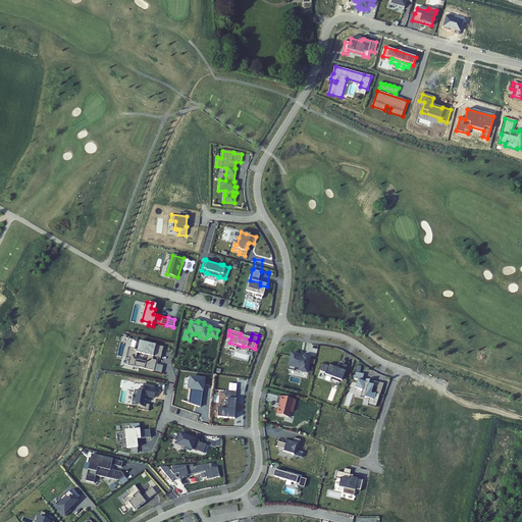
[(163,348),(140,342),(138,350),(138,353),(138,354),(147,356),(153,357),(157,358),(158,359),(161,359),(163,348)]
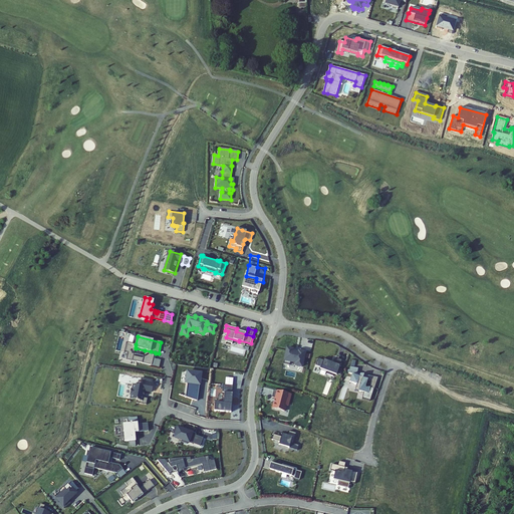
[(151,354),(151,351),(145,350),(144,356),(134,353),(136,348),(136,347),(136,344),(129,343),(125,352),(129,353),(126,359),(151,365),(151,363),(153,363),(155,355),(151,354)]
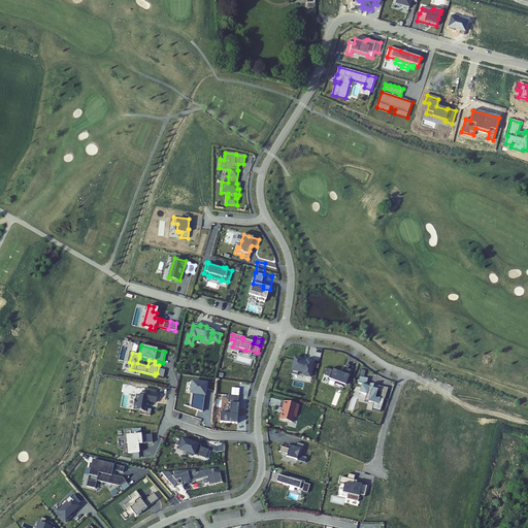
[(302,359),(296,358),(293,373),(299,374),(299,372),(305,373),(304,375),(311,377),(315,360),(308,358),(307,362),(302,361),(302,359)]
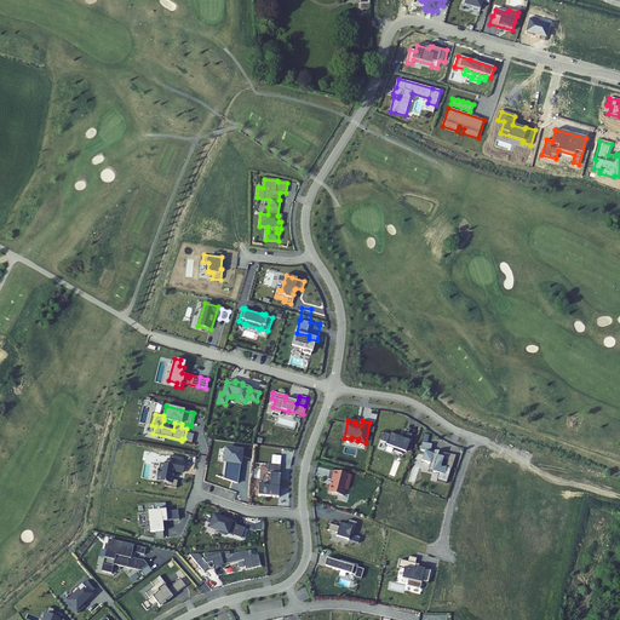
[(188,426),(187,425),(187,429),(184,438),(182,438),(182,441),(193,443),(195,435),(187,434),(188,426)]
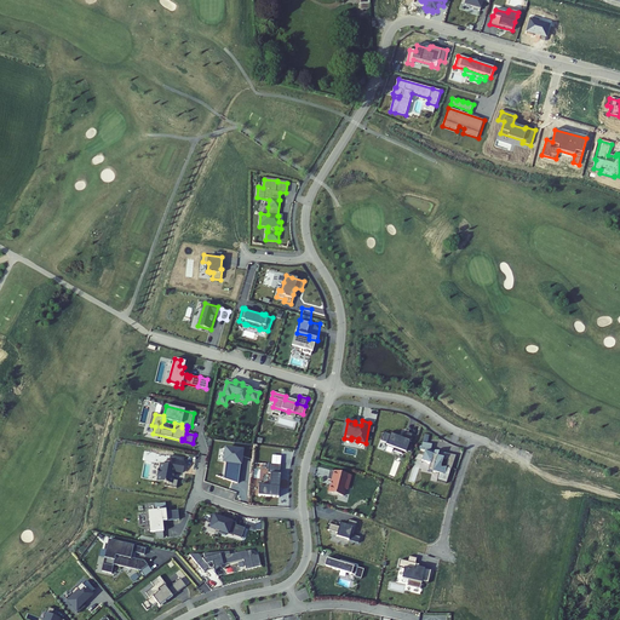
[(407,453),(413,435),(407,434),(405,441),(400,438),(400,436),(392,432),(391,436),(384,434),(382,442),(388,445),(386,446),(396,449),(395,452),(402,455),(403,452),(407,453)]
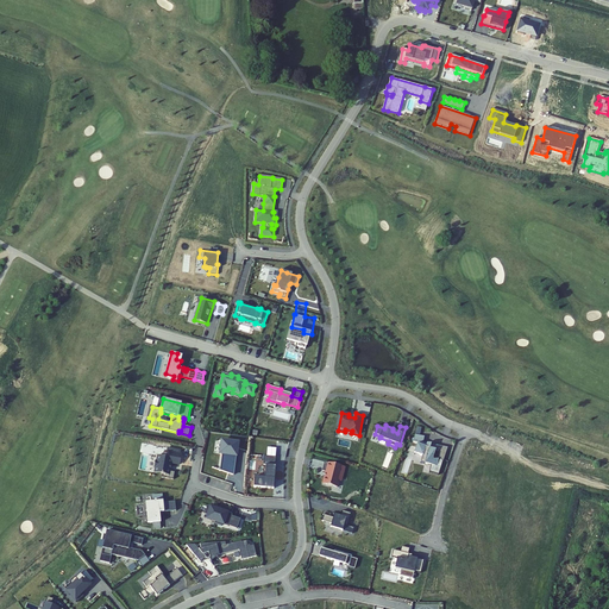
[(425,437),(414,435),(413,441),(418,443),(414,453),(422,456),(421,463),(437,466),(439,459),(433,458),(435,451),(429,449),(431,445),(422,443),(425,437)]
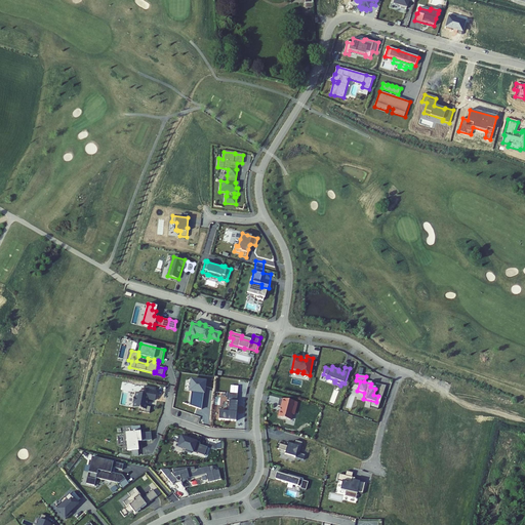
[(206,381),(191,379),(189,393),(192,393),(203,395),(205,395),(206,381)]
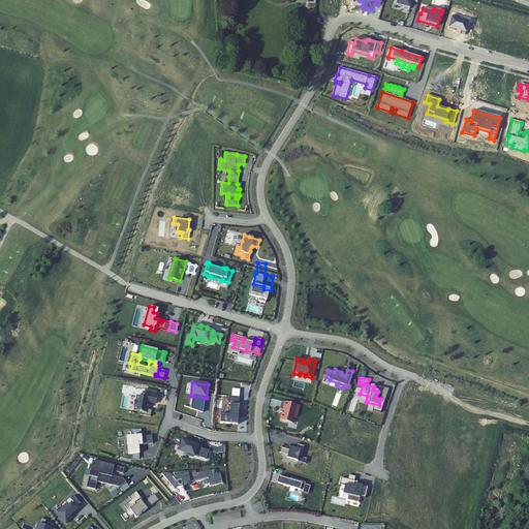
[(374,386),(373,390),(378,392),(382,393),(381,399),(385,400),(389,390),(374,386)]
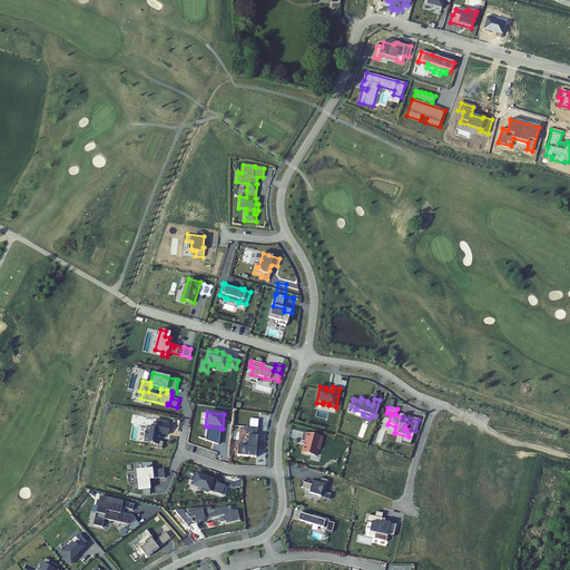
[(170,425),(154,422),(153,426),(148,425),(147,432),(146,431),(145,436),(146,436),(145,442),(153,443),(151,446),(163,449),(164,441),(159,441),(161,432),(169,434),(170,425)]
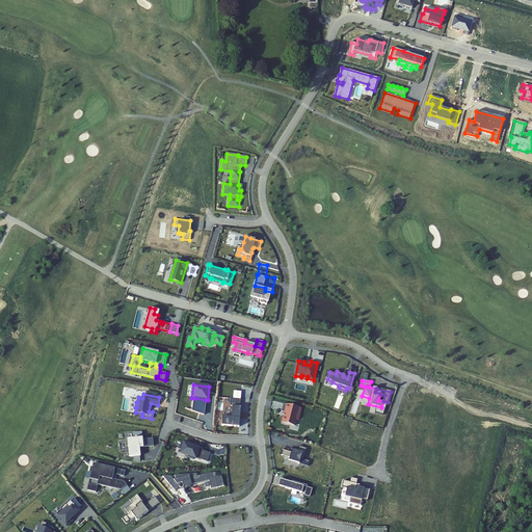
[(206,400),(194,398),(192,411),(204,416),(206,400)]
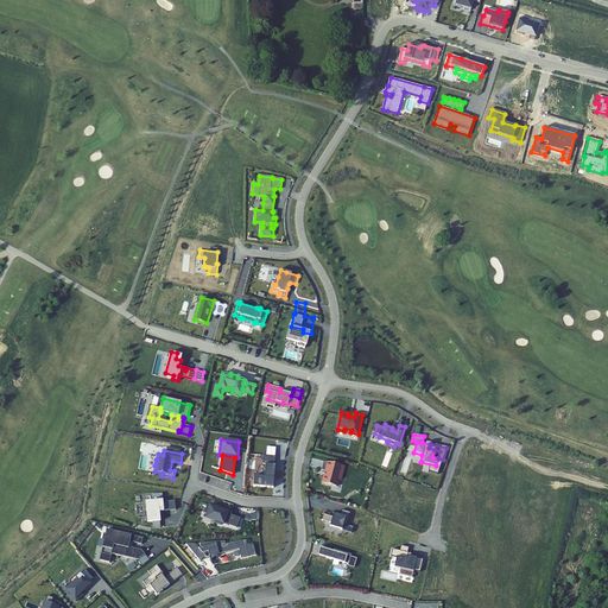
[(274,464),(276,456),(264,455),(263,463),(265,463),(264,476),(254,475),(253,485),(272,487),(274,475),(272,475),(273,473),(274,473),(276,464),(274,464)]
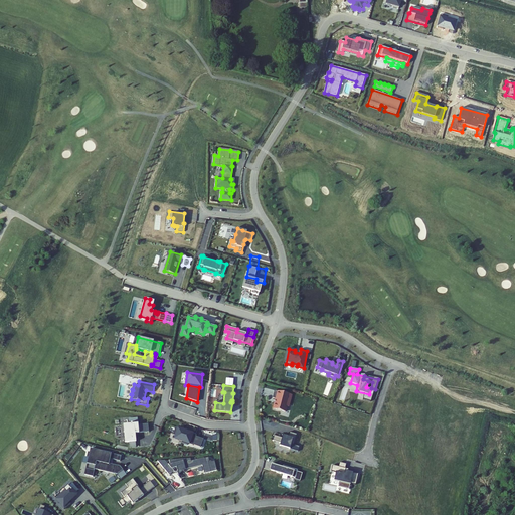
[(293,395),(276,391),(274,398),(277,399),(275,409),(287,412),(288,407),(290,407),(293,395)]
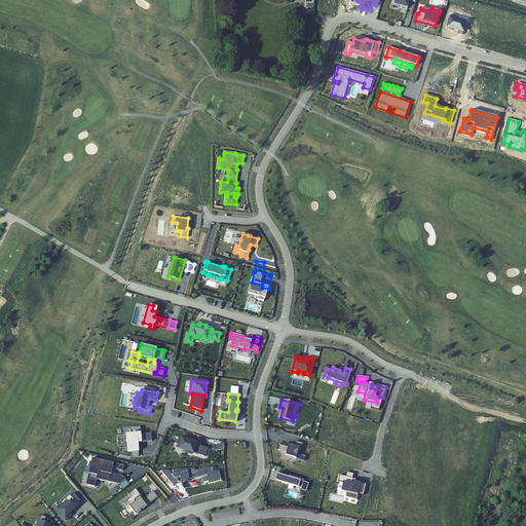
[(141,434),(141,426),(132,427),(133,433),(127,434),(128,440),(129,445),(127,446),(128,451),(133,451),(139,450),(139,446),(138,442),(144,442),(144,434),(141,434)]
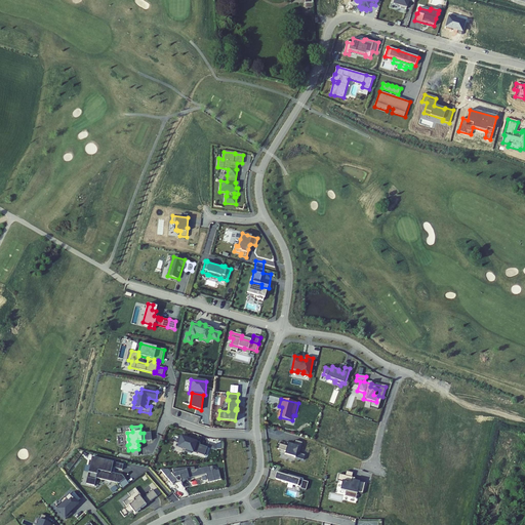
[(187,439),(178,436),(176,443),(178,444),(177,447),(186,450),(185,451),(191,453),(193,452),(196,453),(197,453),(204,456),(207,447),(199,445),(200,443),(189,440),(189,441),(186,440),(187,439)]
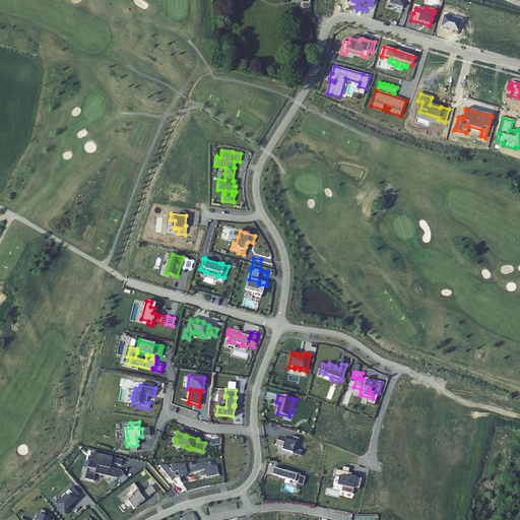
[(300,439),(293,437),(291,442),(285,440),(284,443),(277,441),(275,446),(283,448),(282,451),(293,454),(295,449),(297,450),(300,439)]
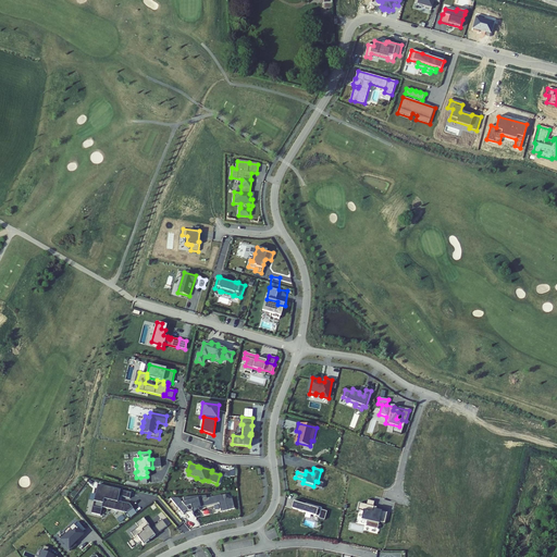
[(120,491),(98,485),(97,489),(96,489),(95,494),(96,494),(91,514),(100,515),(102,507),(126,512),(133,508),(130,504),(118,502),(119,496),(120,491)]
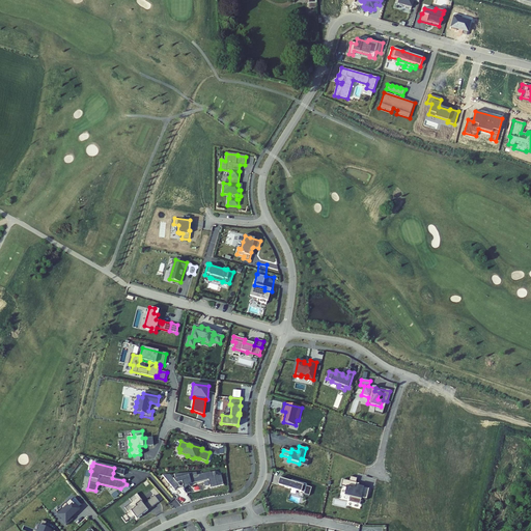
[(220,475),(220,472),(215,473),(201,476),(201,473),(178,475),(180,479),(178,479),(174,475),(167,476),(179,491),(184,486),(183,484),(182,483),(187,482),(187,483),(189,494),(190,493),(189,486),(213,480),(215,488),(228,485),(226,476),(223,477),(222,475),(220,475)]
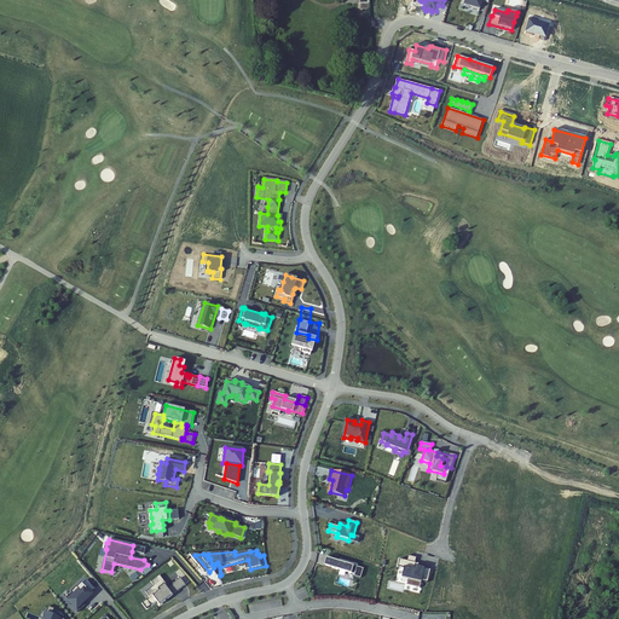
[(359,565),(341,560),(340,561),(328,557),(325,566),(356,574),(359,565)]
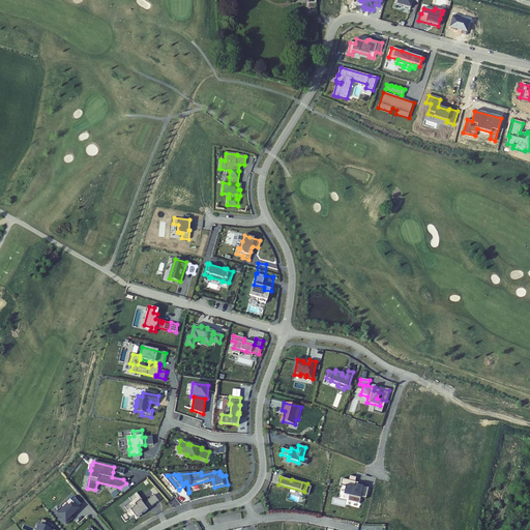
[(344,496),(350,497),(349,502),(360,504),(361,500),(361,499),(366,500),(370,488),(359,486),(359,483),(355,482),(349,480),(343,479),(342,486),(346,487),(345,495),(344,496)]
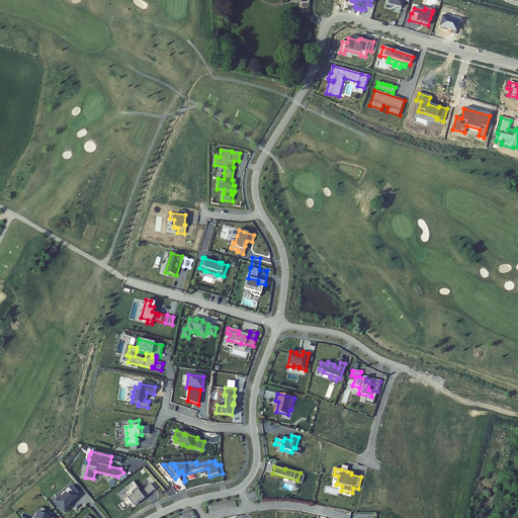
[(141,490),(134,481),(126,486),(128,490),(121,495),(125,500),(123,502),(122,501),(118,504),(122,509),(131,503),(133,505),(140,500),(140,501),(145,498),(141,492),(140,491),(141,490)]
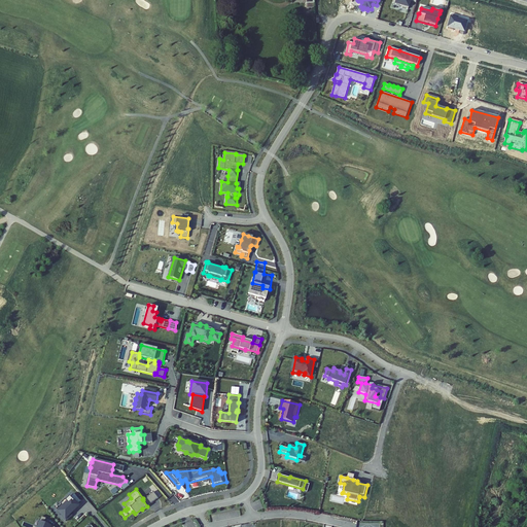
[(147,497),(152,502),(159,497),(153,491),(147,496),(147,497)]
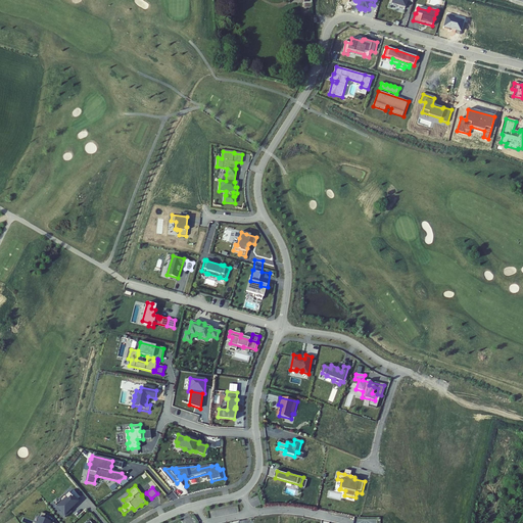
[(81,497),(75,490),(72,493),(70,492),(66,496),(68,498),(63,502),(62,501),(57,505),(61,510),(60,511),(65,517),(72,512),(70,510),(72,509),(76,506),(75,505),(79,502),(78,501),(81,497)]
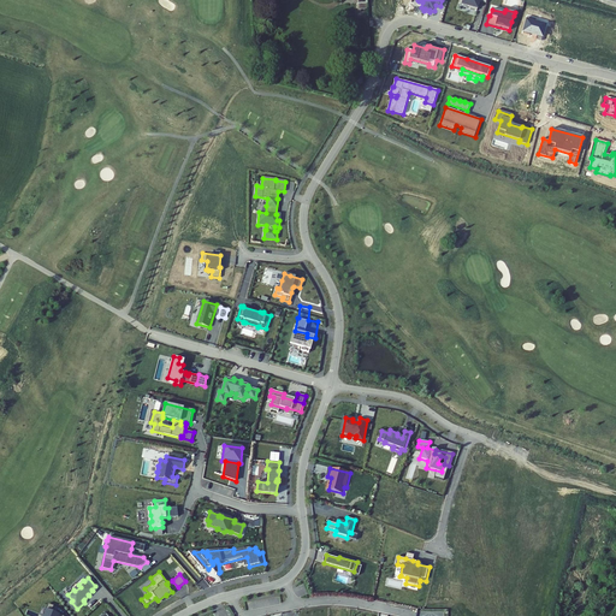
[(167,585),(172,592),(178,587),(172,581),(167,585)]
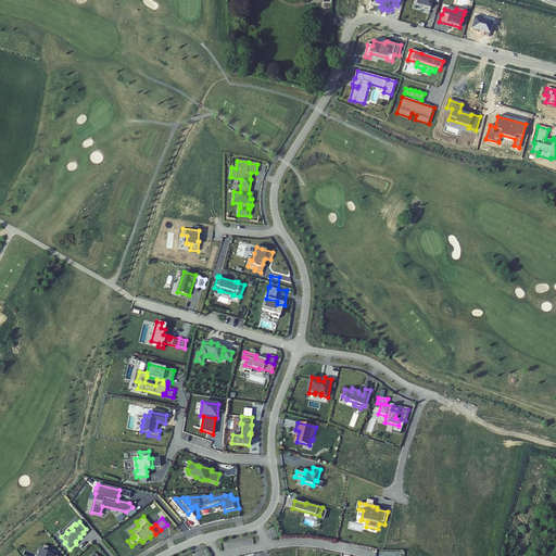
[(57,555),(47,552),(49,547),(43,545),(41,551),(42,551),(39,555),(57,555)]
